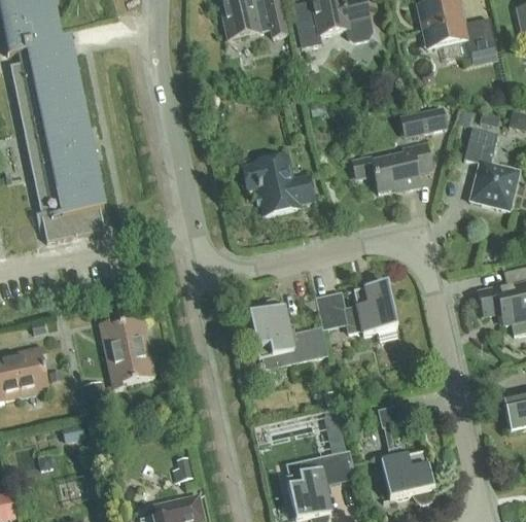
[(64,54),(51,0),(0,0),(0,13),(8,55),(19,53),(21,63),(10,65),(47,243),(106,231),(68,53),(64,54)]
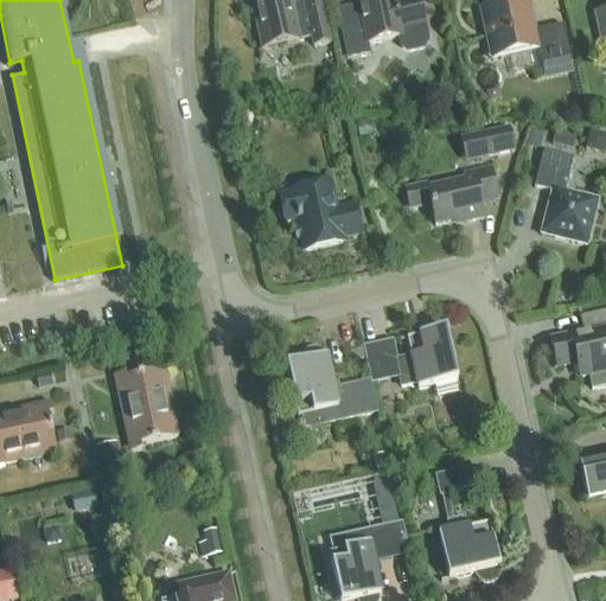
[(332,39),(321,0),(293,0),(253,0),(263,45),(313,34),(314,43),(332,39)]
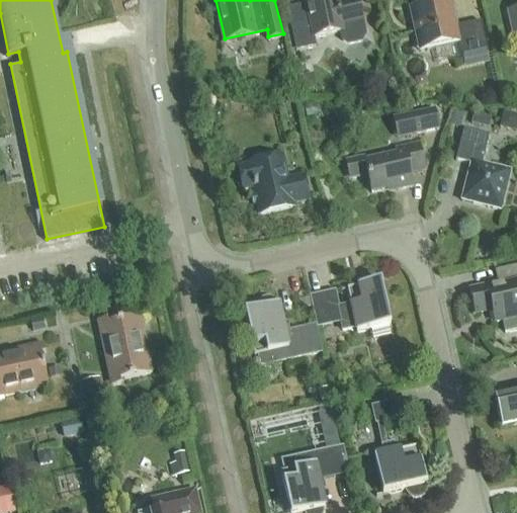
[(315,34),(341,28),(343,36),(349,40),(362,37),(365,31),(362,16),(359,0),(337,0),(306,0),(309,10),(307,11),(304,16),(305,21),(291,24),(296,48),(317,44),(315,34)]
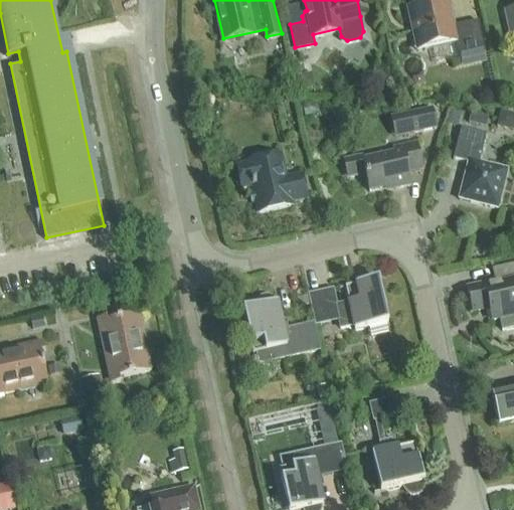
[(425,0),(408,4),(418,47),(457,39),(461,56),(486,50),(479,18),(454,23),(449,0),(425,0)]
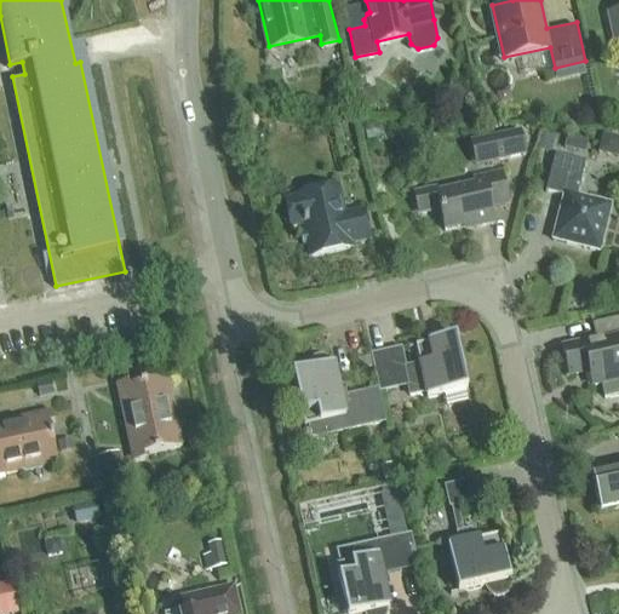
[(525,151),(519,126),(469,137),(475,162),(525,151)]
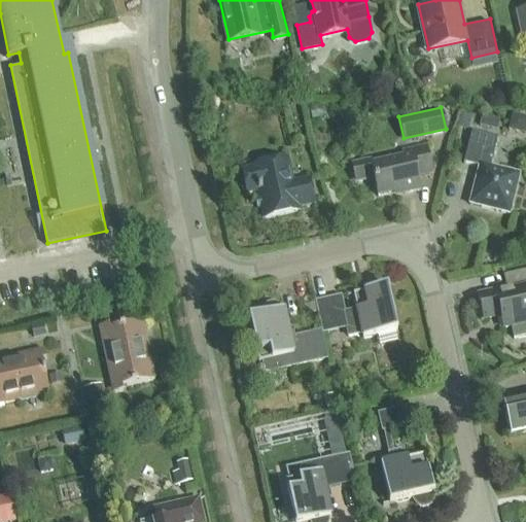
[(470,201),(511,211),(520,171),(491,164),(498,134),(472,128),(464,160),(480,164),(470,201)]
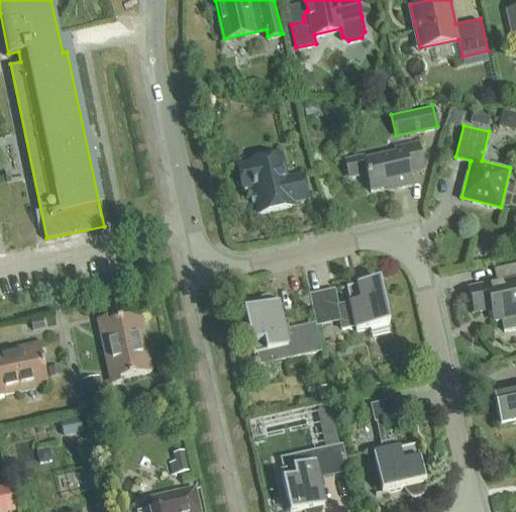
[(368,172),(372,189),(397,184),(397,187),(413,183),(410,170),(424,167),(419,140),(396,145),(397,150),(366,158),(365,154),(345,159),(349,175),(368,172)]
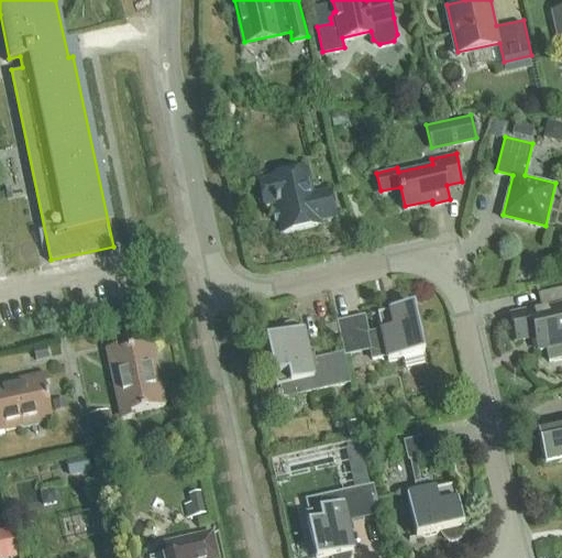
[(313,193),(308,166),(271,174),(272,176),(260,179),(265,203),(276,200),(283,230),(320,222),(319,218),(337,214),(331,188),(313,193)]
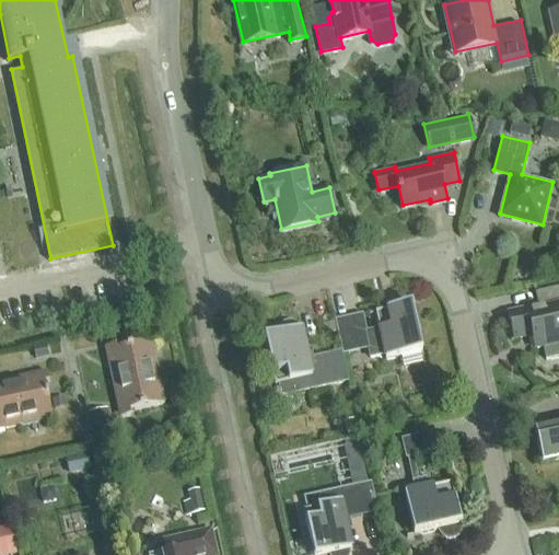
[(528,305),(509,310),(514,335),(533,332),(536,345),(544,344),(546,357),(558,353),(558,282),(536,289),(539,305),(530,309),(528,305)]
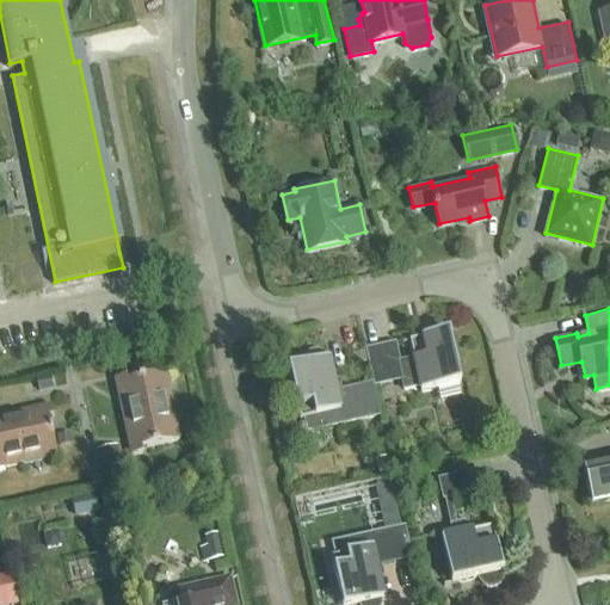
[(414,356),(400,359),(405,386),(420,382),(421,389),(462,380),(450,328),(411,337),(414,356)]
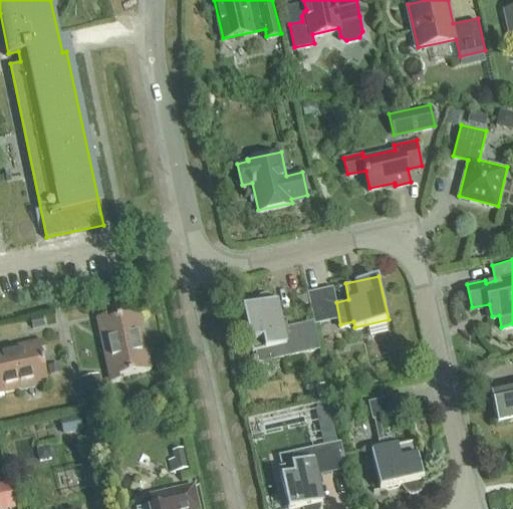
[(323,288),(310,291),(316,321),(330,319),(323,288)]
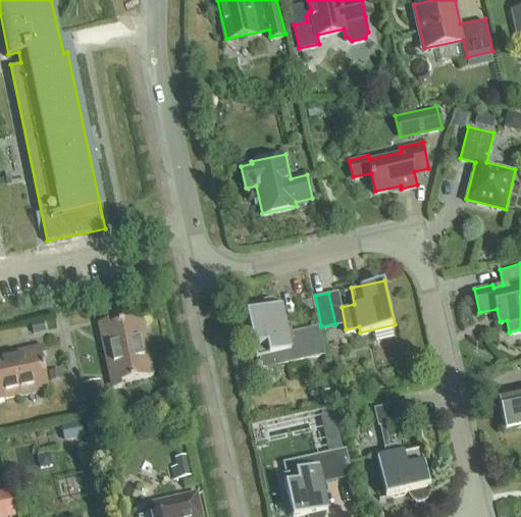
[(281,304),(279,304),(278,302),(278,301),(277,300),(276,299),(274,298),(272,297),(271,297),(268,297),(267,298),(265,298),(264,299),(263,300),(263,301),(262,303),(261,304),(261,306),(261,307),(261,308),(247,311),(257,356),(261,355),(263,365),(324,352),(318,325),(288,331),(281,304)]
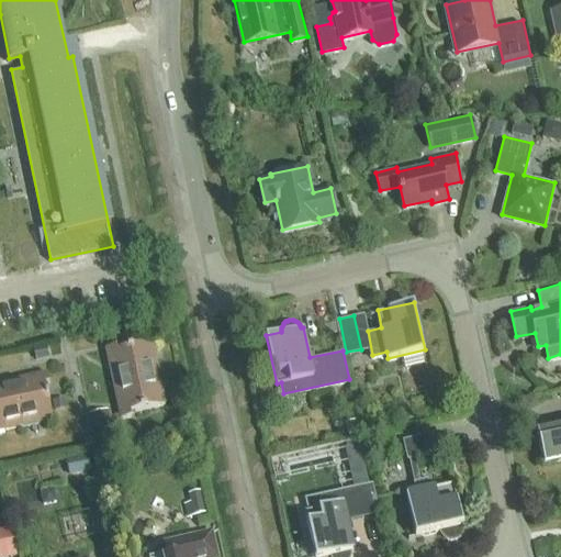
[(115,381),(160,371),(154,341),(119,348),(118,344),(108,346),(115,381)]
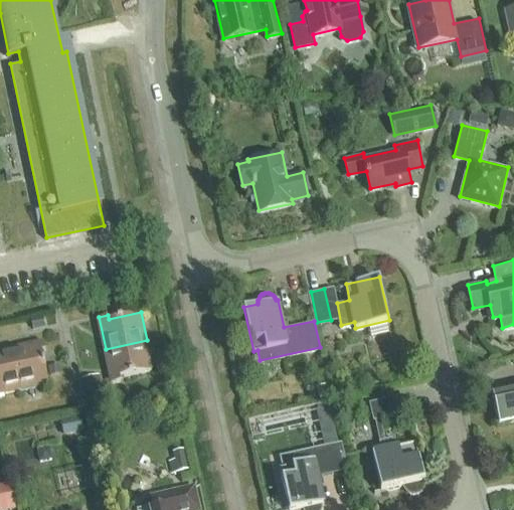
[(45,339),(13,346),(22,388),(50,382),(43,350),(47,349),(45,339)]
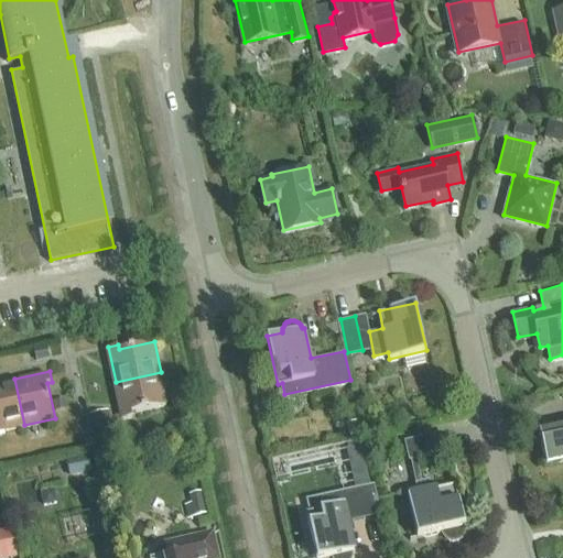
[(133,409),(168,402),(161,372),(116,382),(123,417),(134,415),(133,409)]
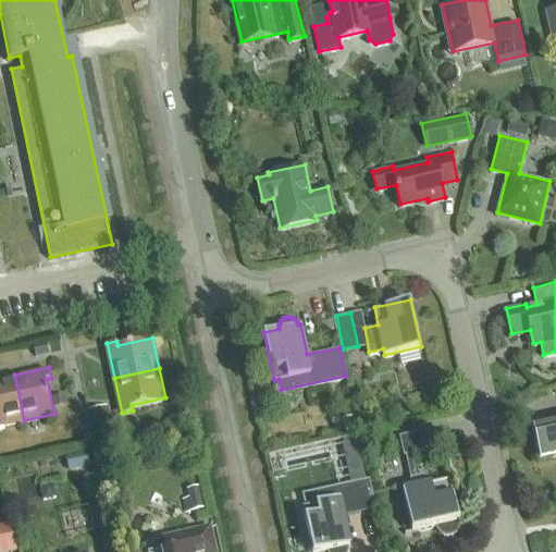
[(0,425),(24,420),(14,375),(0,377),(0,425)]
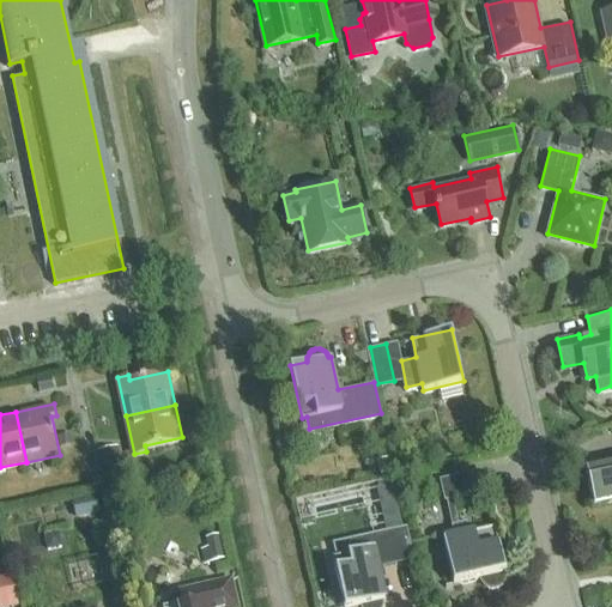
[(594,503),(611,498),(611,461),(586,467),(594,503)]
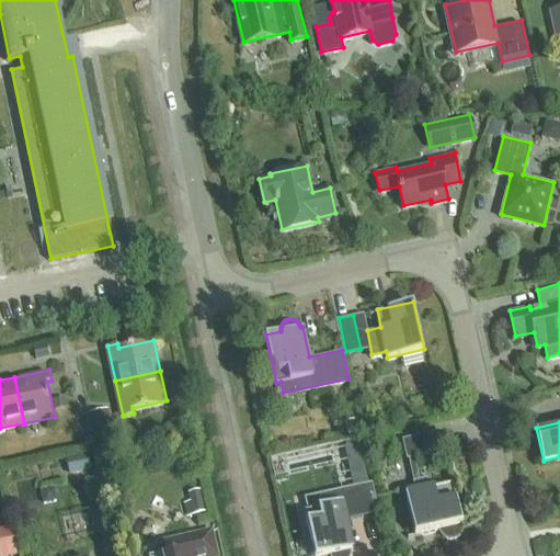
[(440,427),(401,437),(406,456),(444,446),(440,427)]
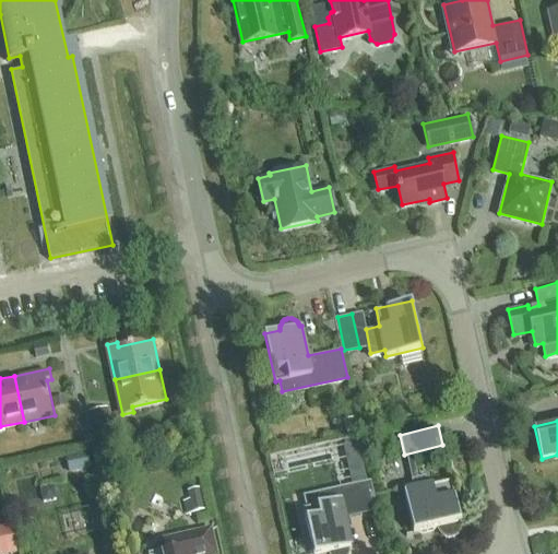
[(462,521),(461,520),(452,479),(429,484),(426,473),(412,476),(415,487),(405,490),(414,531),(439,526),(440,527),(440,528),(441,529),(442,531),(444,532),(446,533),(449,534),(450,534),(452,534),(455,533),(456,532),(458,531),(460,529),(461,527),(461,526),(462,523),(462,521)]
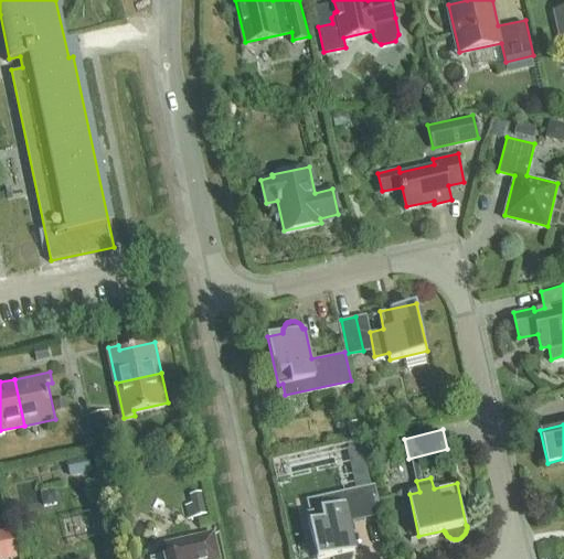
[(318,558),(333,556),(333,557),(334,558),(351,558),(352,558),(352,557),(353,556),(353,554),(353,552),(353,551),(355,550),(348,519),(381,512),(374,484),(309,498),(311,509),(307,511),(318,558)]
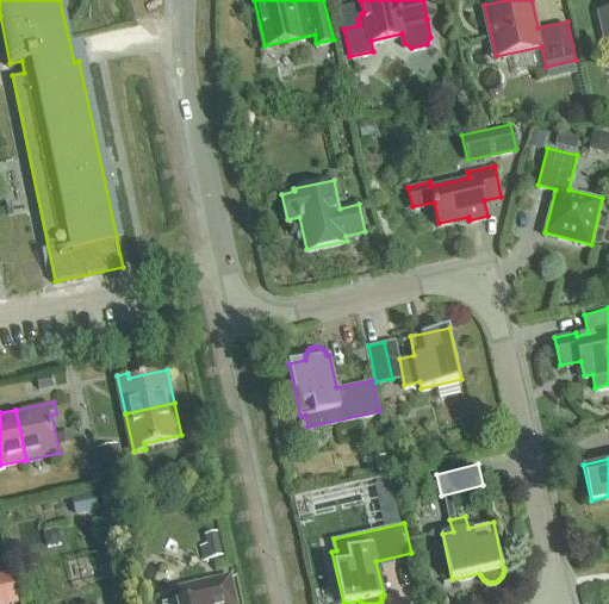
[(0,570),(0,603),(18,599),(11,567),(0,570)]
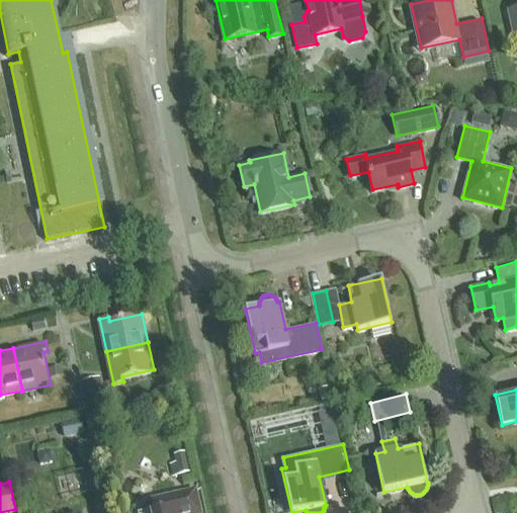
[(153,497),(155,506),(137,510),(137,512),(201,512),(196,487),(153,497)]
